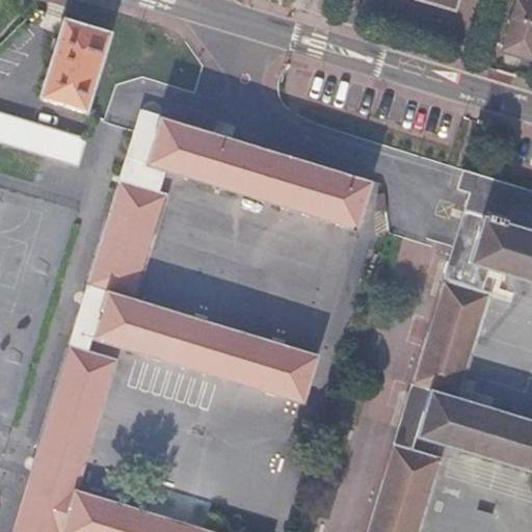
[(418,0),(454,10),(456,0),(418,0)]
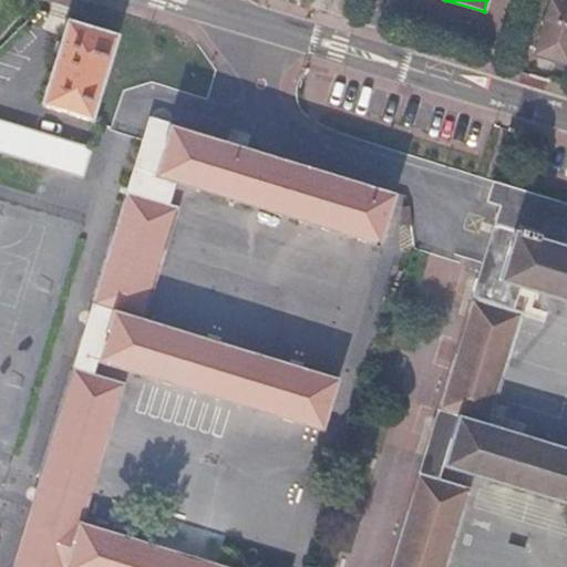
[(566,3),(554,0),(550,0),(535,53),(566,63),(566,3)]
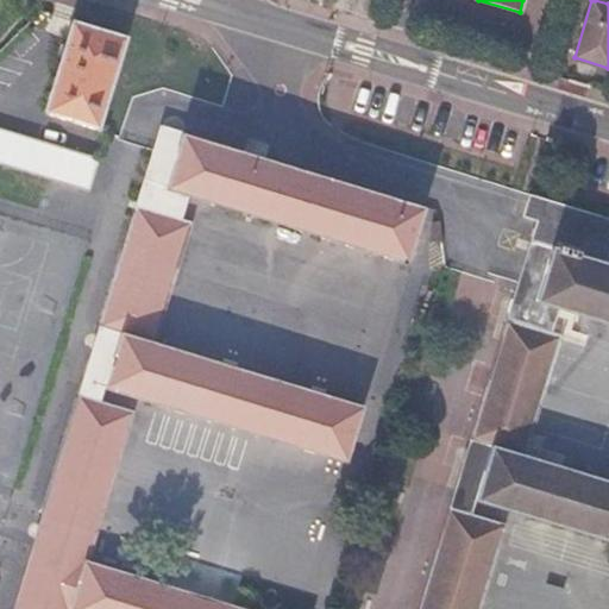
[(100,126),(126,36),(74,19),(48,111),(100,126)]
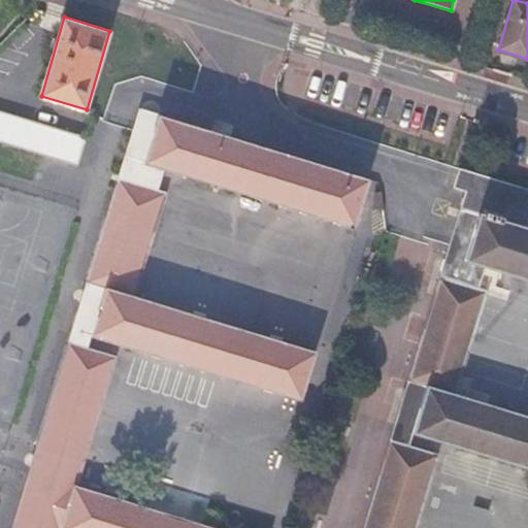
[(80,309),(40,442),(14,527),(211,527),(76,486),(116,358),(90,350),(95,334),(300,397),(315,352),(133,294),(165,193),(156,190),(164,166),(353,224),(368,178),(196,125),(141,109),(107,221),(89,281),(80,309)]
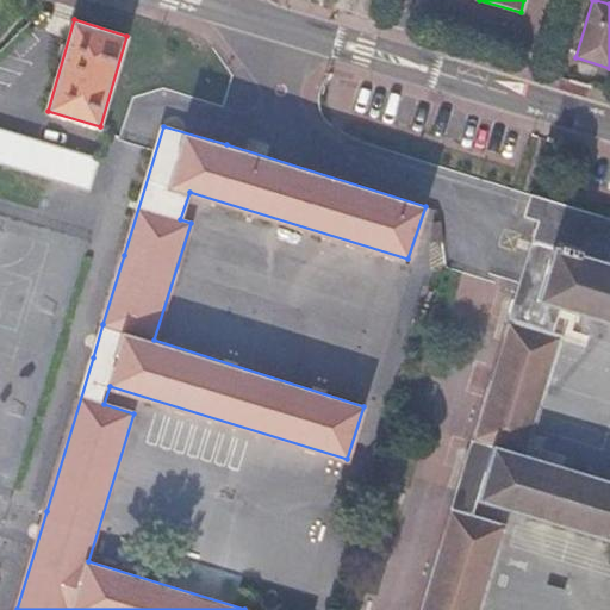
[(100,161),(0,130),(0,170),(89,198),(100,161)]
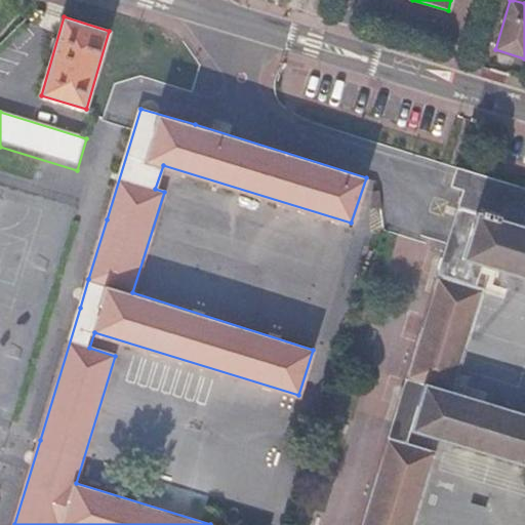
[(411,524),(435,451),(405,443),(411,428),(524,462),(524,412),(452,391),(484,289),(476,286),(483,261),(524,274),(524,226),(521,225),(524,209),(524,188),(457,167),(451,185),(463,188),(360,524),(411,524)]
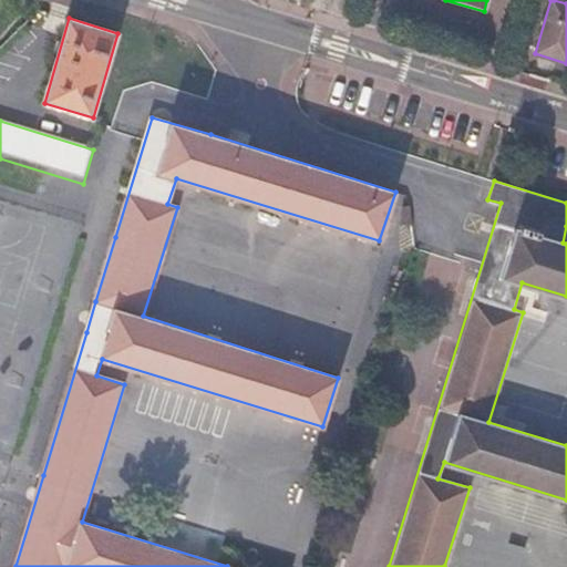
[(95,301),(115,237),(102,233),(82,297),(95,301)]
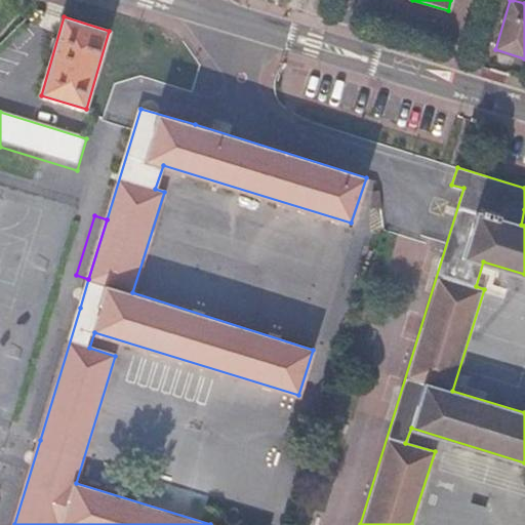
[(26,435),(40,440),(80,308),(67,304),(26,435)]
